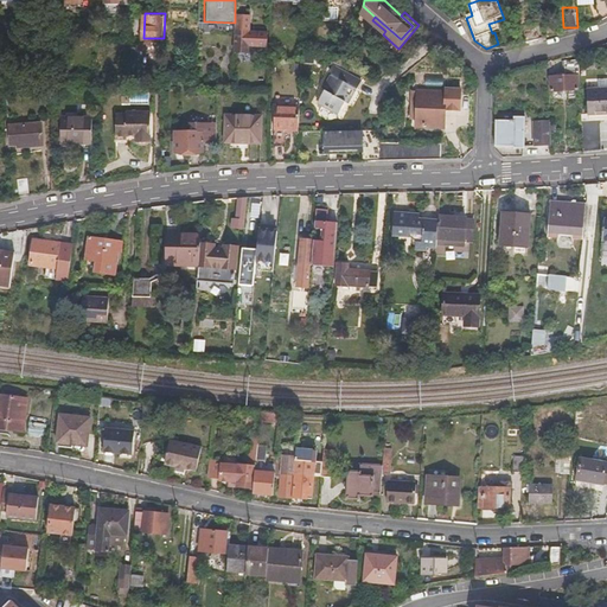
[(249,30),(237,30),(237,51),(249,51),(250,44),(267,44),(267,32),(250,31),(249,30)]
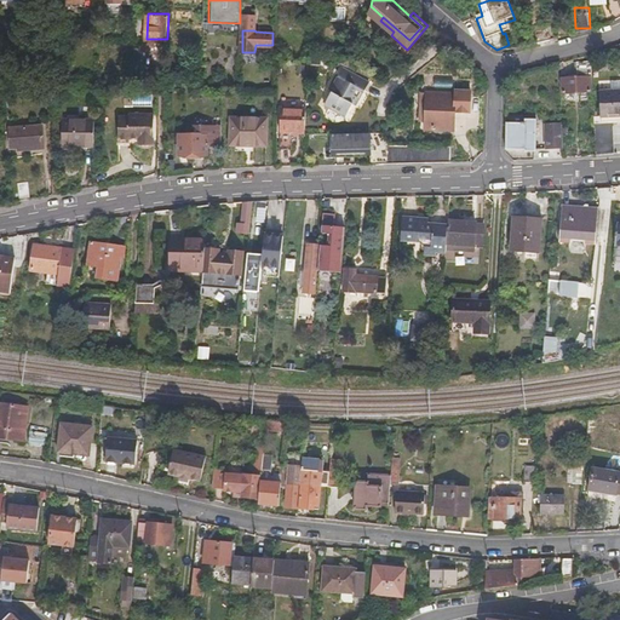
[(537,34),(541,46),(551,42),(546,30),(537,34)]
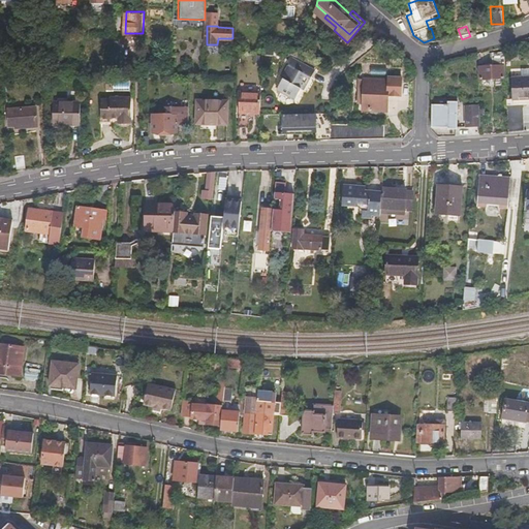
[(506,60),(505,51),(493,52),(494,66),(480,66),(480,78),(504,76),(504,66),(506,65),(506,60)]
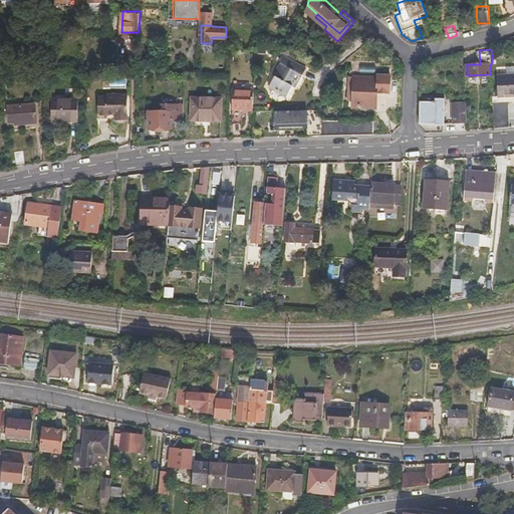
[(307,66),(285,54),(274,74),(275,74),(269,85),(287,94),(295,80),(297,81),(302,72),(303,73),(307,66)]
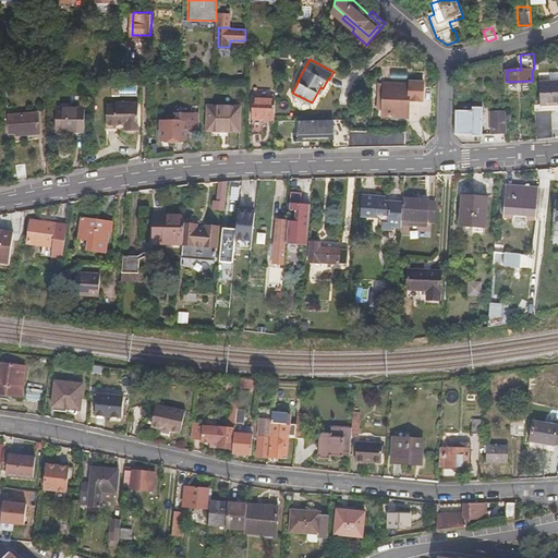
[(86,61),(86,74),(101,74),(101,61),(86,61)]
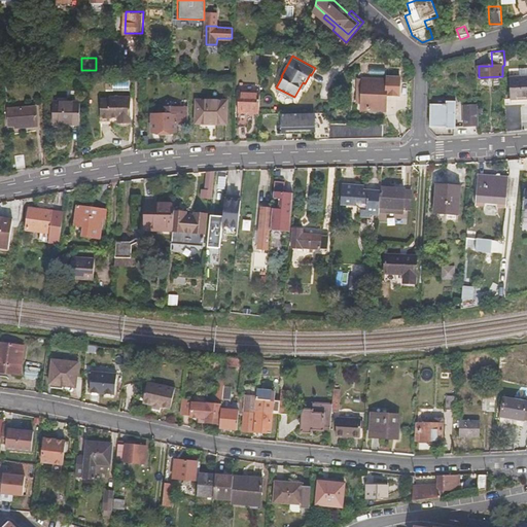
[(512,77),(513,99),(526,98),(526,67),(521,68),(521,76),(512,77)]
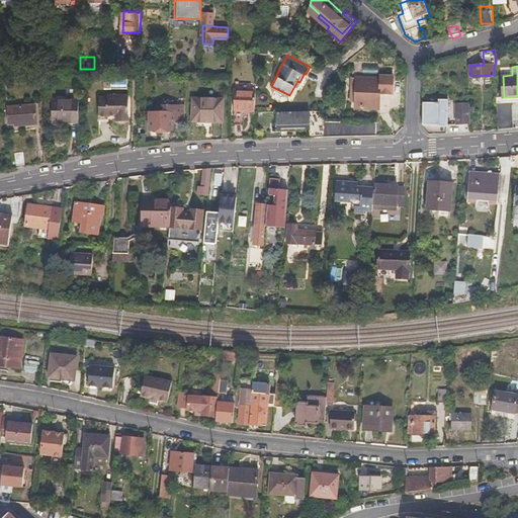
[(380,77),(357,76),(356,102),(356,106),(379,107),(380,92),(394,92),(394,74),(380,74),(380,77)]
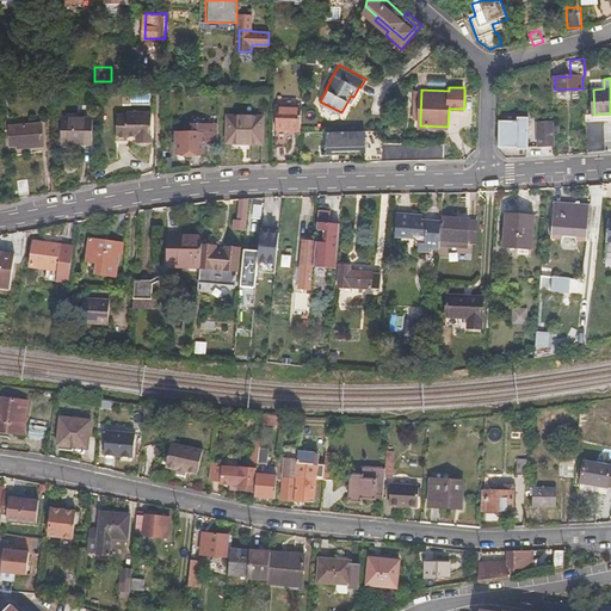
[(76,117),(88,117),(88,105),(76,105),(76,117)]
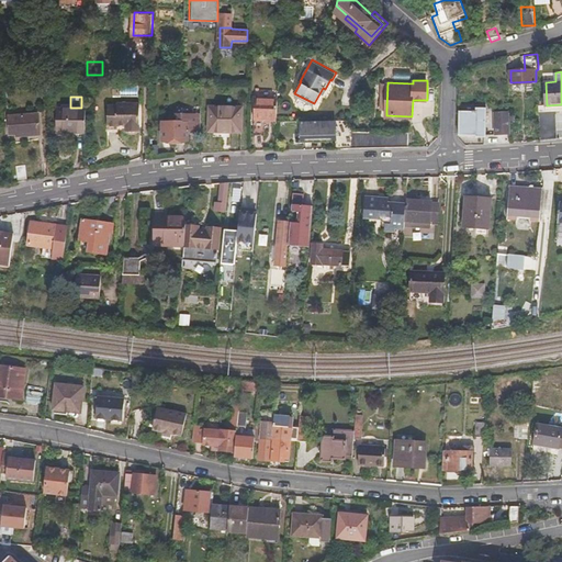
[(254,117),(277,120),(278,98),(255,97),(254,117)]
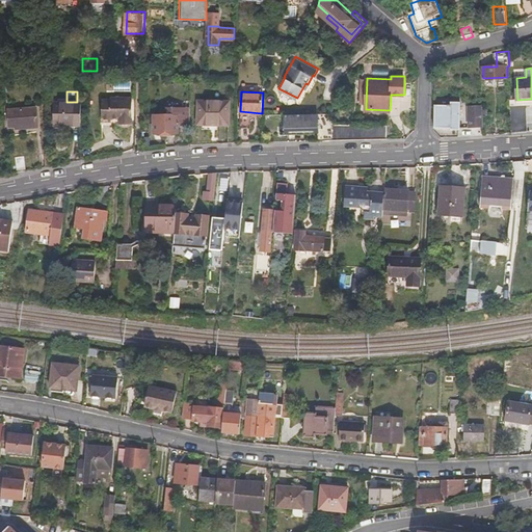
[(434,100),(434,126),(450,127),(450,128),(460,129),(460,98),(449,97),(449,101),(434,100)]
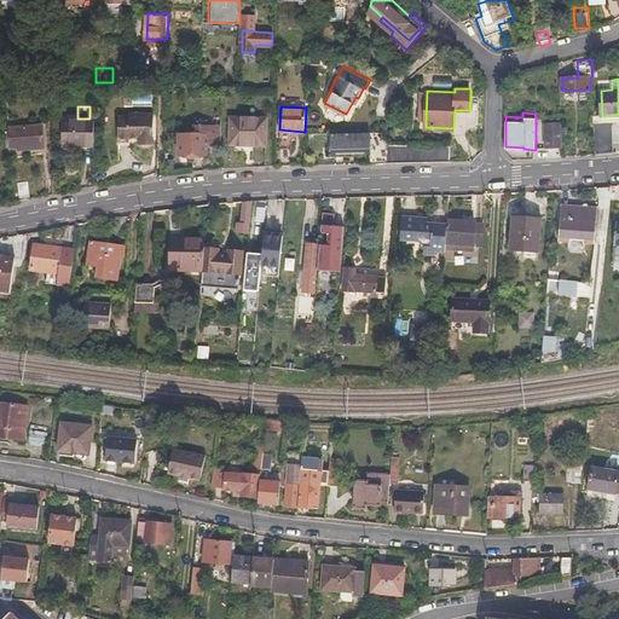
[(128,117),(119,117),(117,142),(128,142),(128,139),(138,139),(138,145),(139,145),(142,149),(149,149),(151,145),(152,145),(152,115),(129,115),(128,117)]
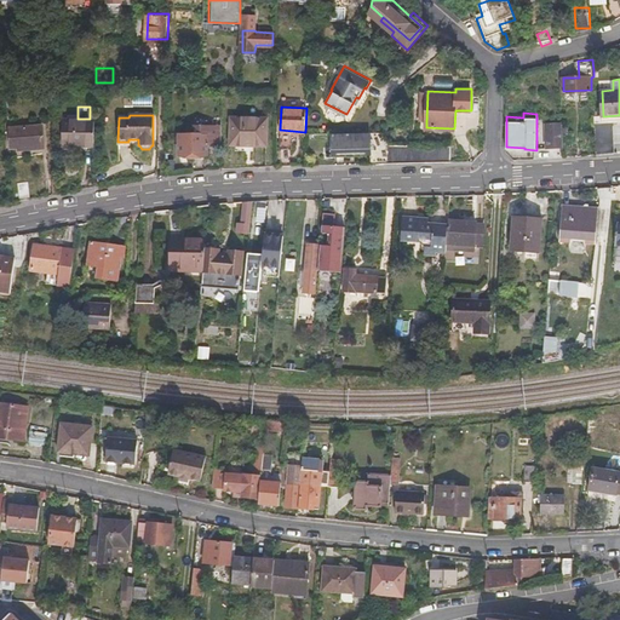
[(267,115),(231,115),(230,151),(244,153),(245,151),(253,151),(253,153),(265,153),(267,115)]
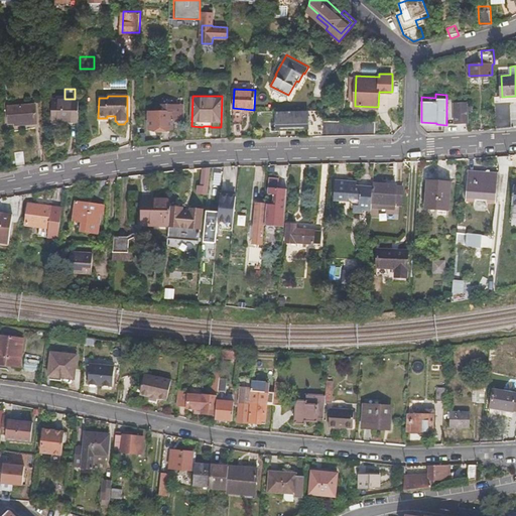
[(79,120),(80,99),(75,99),(65,99),(53,99),(53,120),(79,120)]
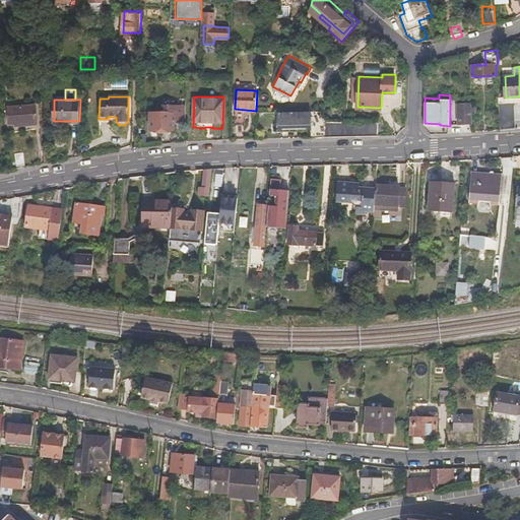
[(460,124),(472,123),(472,102),(459,102),(460,124)]
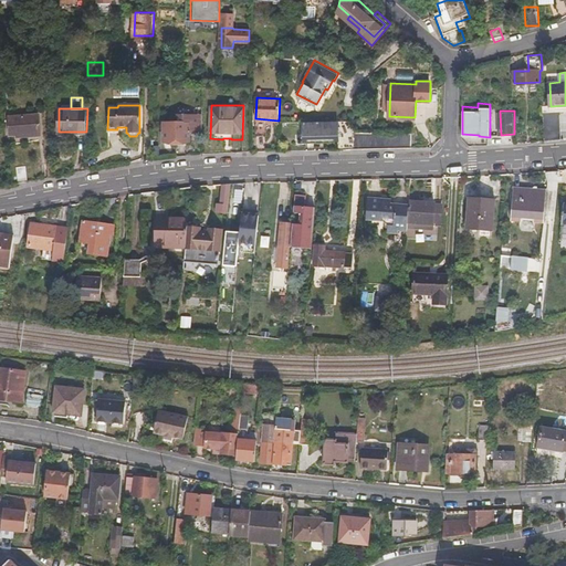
[(544,113),(545,140),(563,139),(562,112),(551,113),(544,113)]
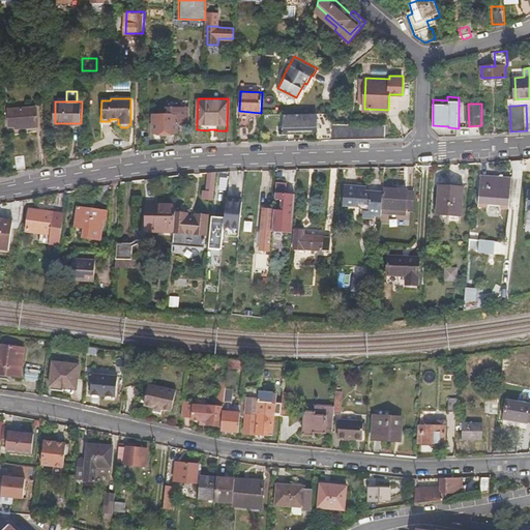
[(38,107),(10,109),(11,125),(18,125),(18,128),(22,128),(22,125),(39,124),(38,107)]
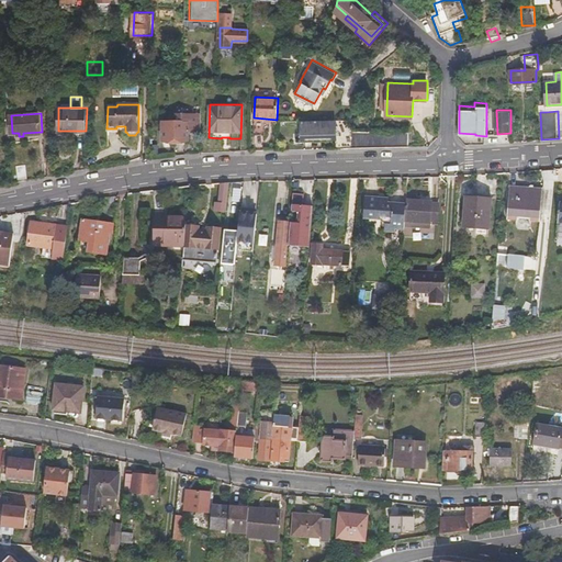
[(335,147),(409,145),(409,131),(351,130),(351,116),(335,117),(335,120),(300,121),(300,137),(335,137),(335,147)]
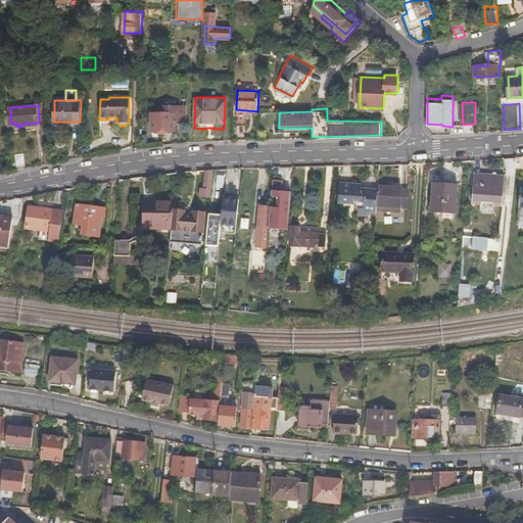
[(175,112),(151,112),(151,129),(175,129),(175,112)]
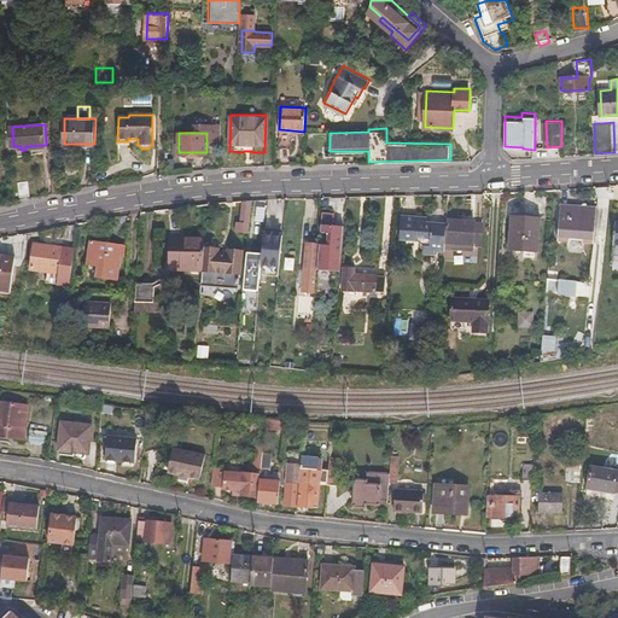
[(23,198),(30,197),(29,180),(18,181),(21,198),(23,198)]
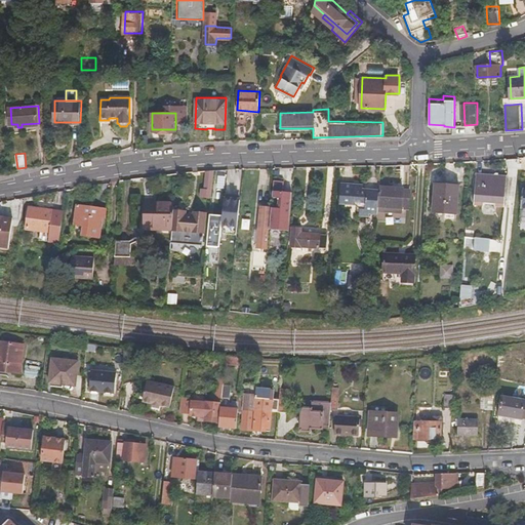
[(506,175),(476,172),(473,202),(483,203),(484,195),(493,196),(492,204),(502,205),(506,175)]
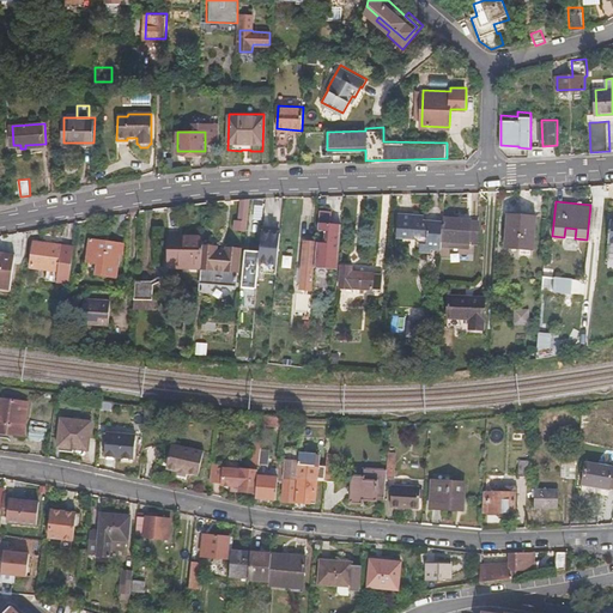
[(265,206),(262,231),(271,232),(273,207),(265,206)]
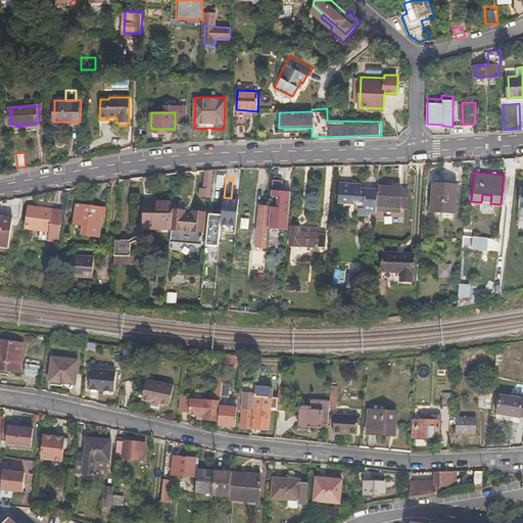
[(389,181),(379,181),(378,191),(377,211),(400,214),(401,211),(407,212),(409,191),(408,191),(408,189),(402,189),(402,187),(401,187),(400,187),(389,186),(389,181)]
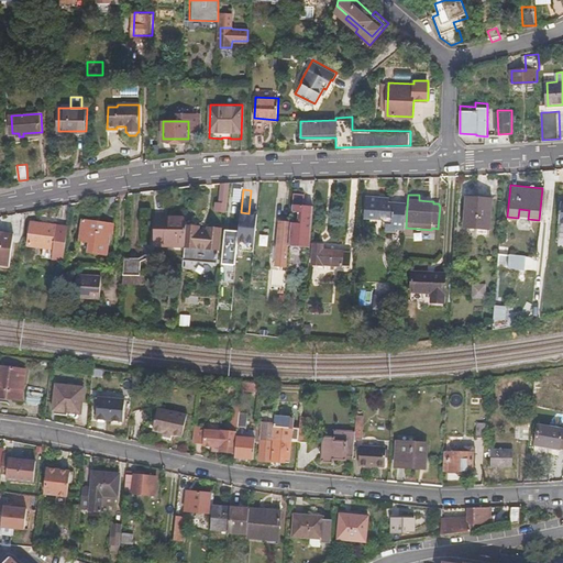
[(493,197),(466,195),(464,224),(490,227),(493,197)]
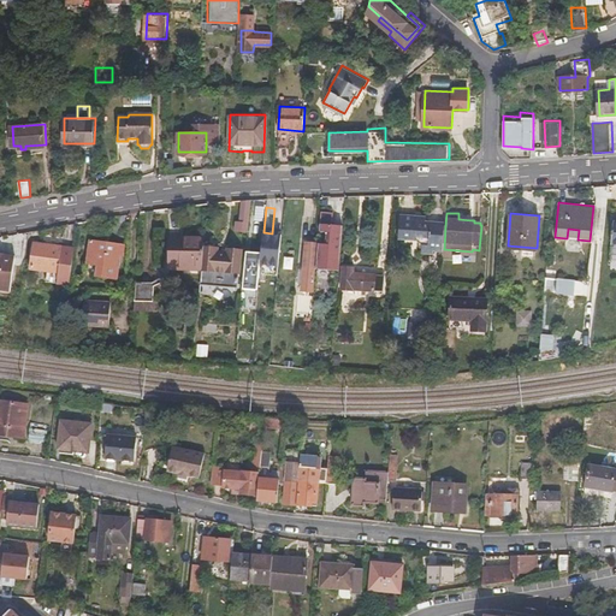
[(434,252),(444,252),(444,249),(445,225),(425,223),(425,215),(400,214),(398,237),(404,238),(404,248),(422,249),(422,253),(433,254),(434,252)]
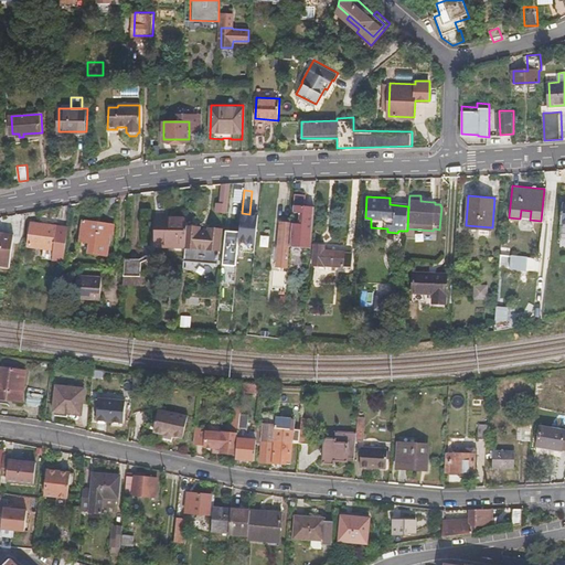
[(153,246),(185,246),(188,226),(188,217),(168,217),(163,221),(155,222),(153,246)]
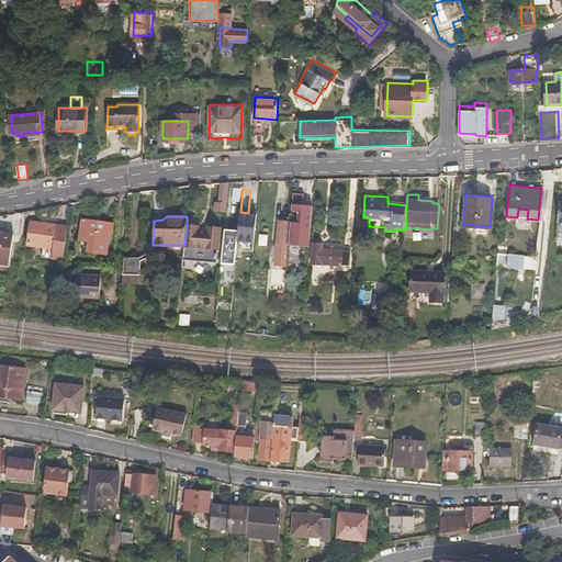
[(112,221),(81,218),(79,239),(90,240),(90,249),(107,250),(109,231),(111,231),(112,221)]
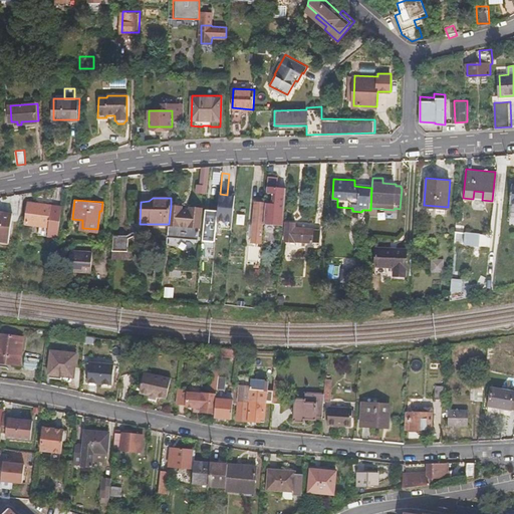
[(263,242),(266,202),(255,201),(252,241),(263,242)]
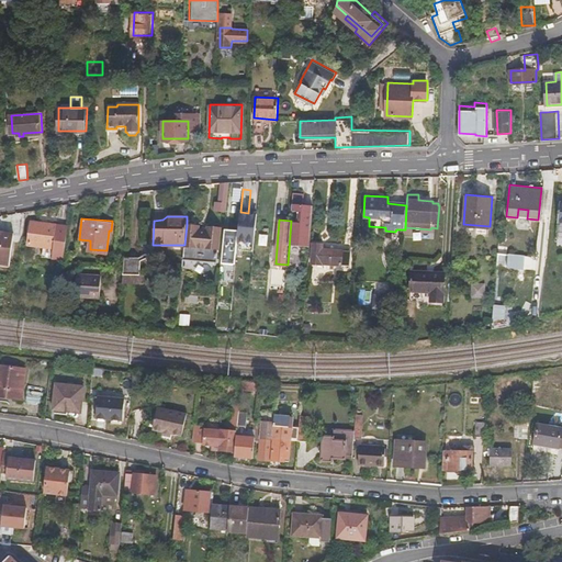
[(49,225),(24,222),(22,245),(46,248),(49,225)]
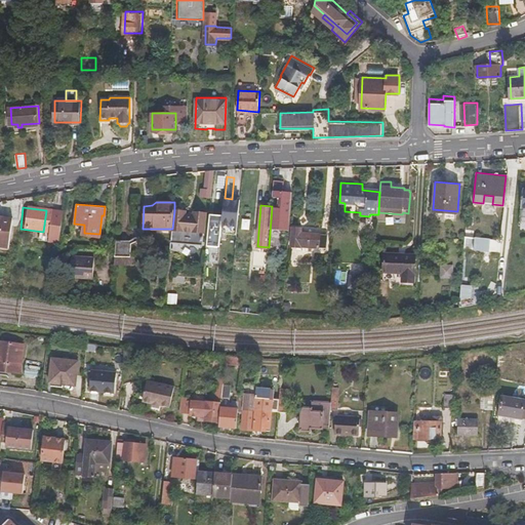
[(193,231),(204,232),(206,212),(195,212),(195,215),(185,214),(186,211),(174,210),(172,229),(184,230),(184,227),(193,228),(193,231)]
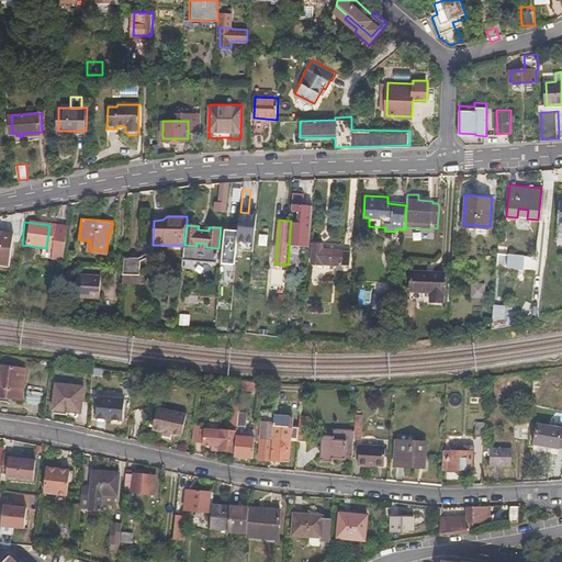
[(0,261),(9,263),(12,236),(0,234),(0,232),(0,261)]
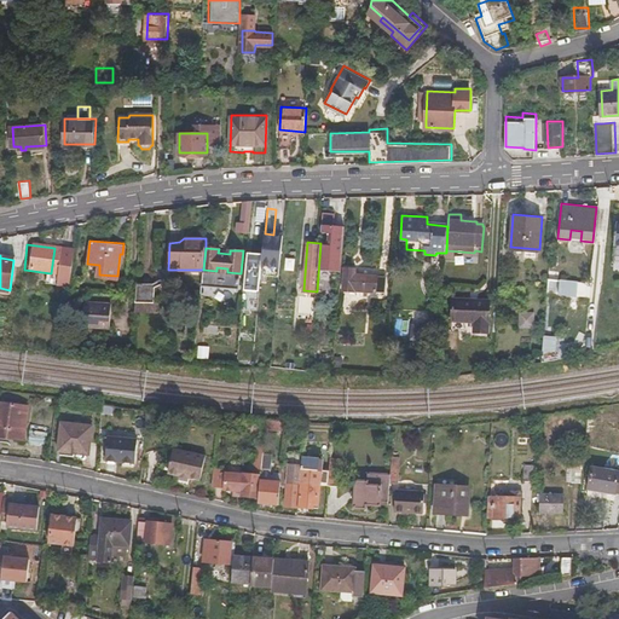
[(260,262),(246,261),(243,289),(258,290),(260,262)]
